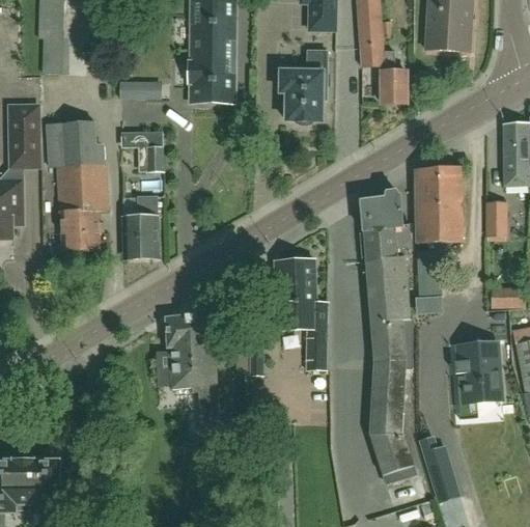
[(43,36),(42,72),(66,72),(67,36),(62,36),(63,0),(38,0),(37,36),(43,36)]
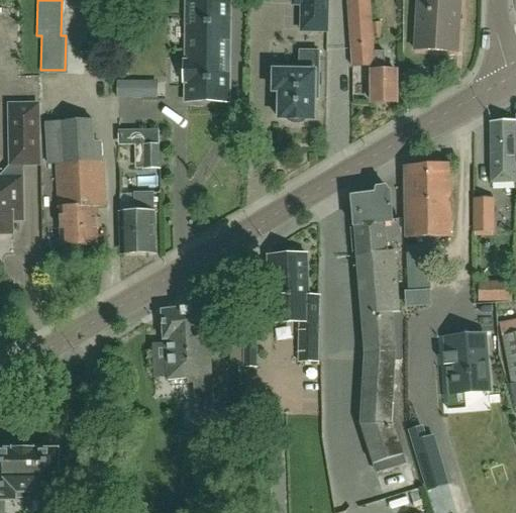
[(226,70),(227,37),(227,0),(187,0),(187,1),(187,22),(187,59),(184,59),(184,79),(186,79),(186,98),(197,98),(197,99),(216,99),(226,99),(226,70)]
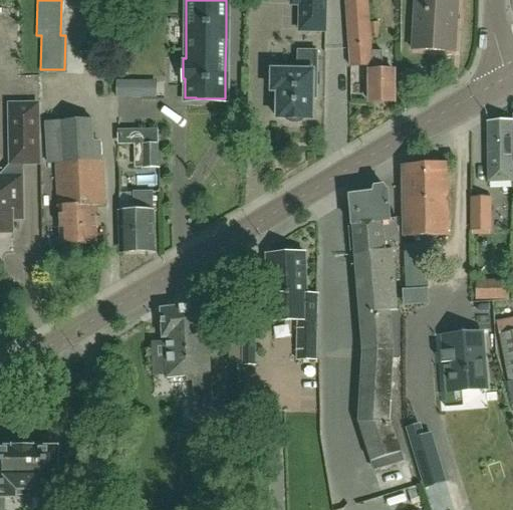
[(324,31),(324,0),(288,0),(288,3),(296,3),(296,30),(324,31)]
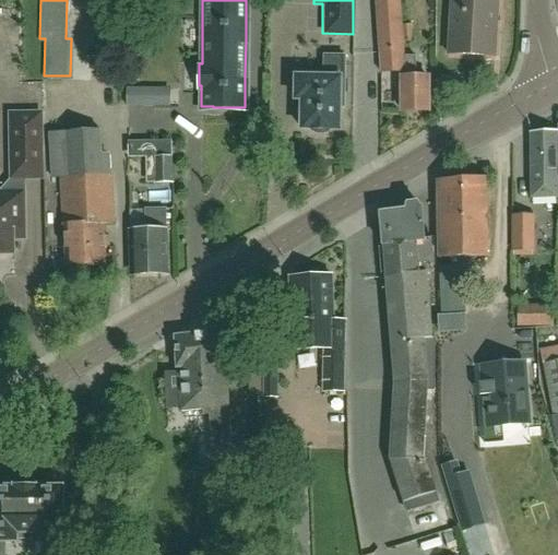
[(376,0),(380,47),(380,68),(402,68),(403,107),(428,106),(427,72),(416,73),(415,51),(403,52),(399,0),(376,0)]
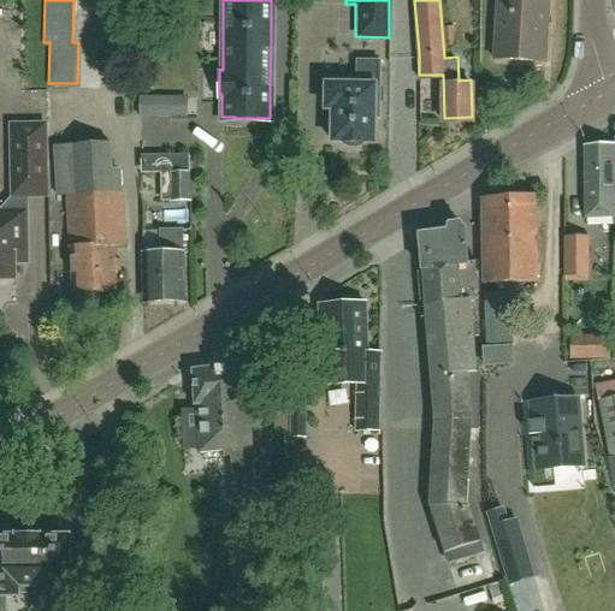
[(497,0),(494,55),(545,58),(549,0),(497,0)]
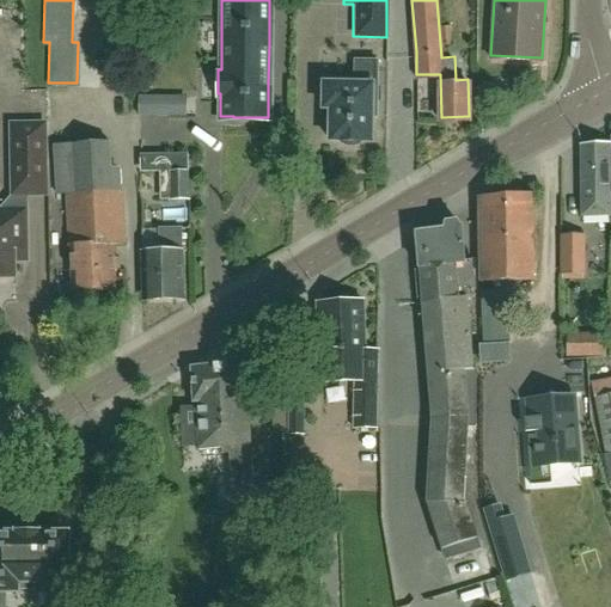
[(371,105),(377,105),(378,57),(355,57),(354,81),(324,80),(323,105),(330,105),(329,138),(337,138),(342,141),(347,142),(353,143),(358,141),(362,139),(371,139),(371,105)]
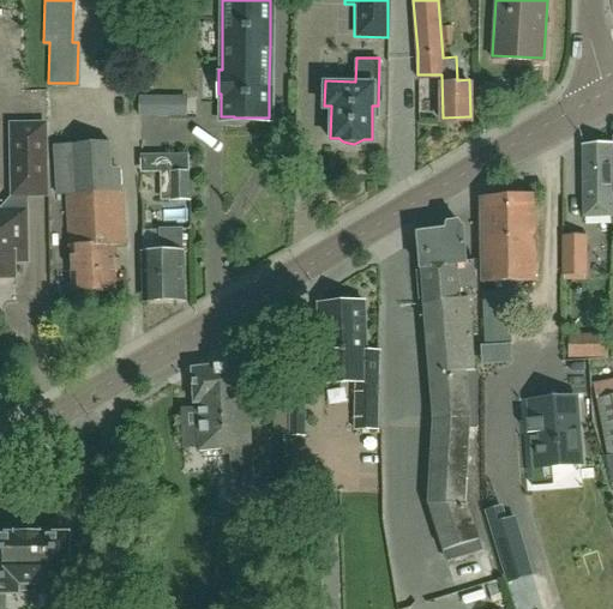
[(46,194),(44,163),(43,120),(10,121),(11,164),(12,194),(25,194),(46,194)]
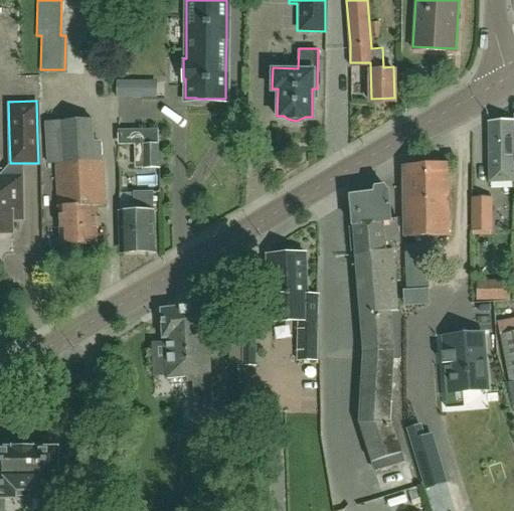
[(101,138),(93,139),(92,117),(72,118),(78,241),(97,240),(97,224),(101,223),(100,213),(96,213),(95,203),(105,202),(103,156),(102,156),(101,138)]
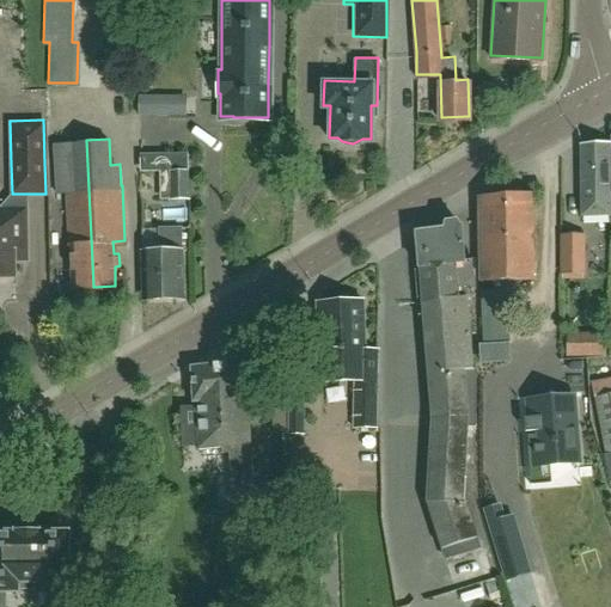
[(72,288),(93,287),(86,140),(54,142),(56,190),(67,190),(72,288)]
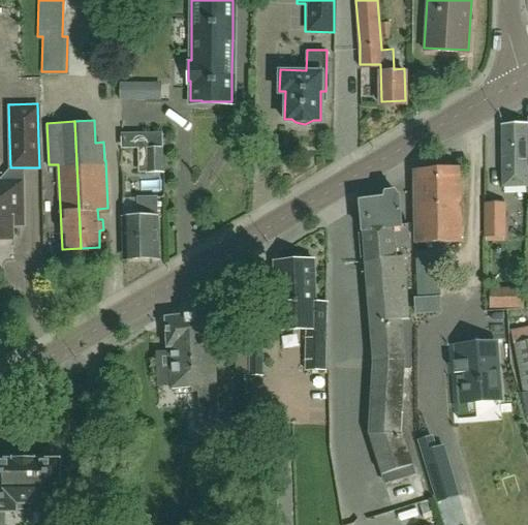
[(524,121),(500,122),(501,182),(526,182),(524,121)]
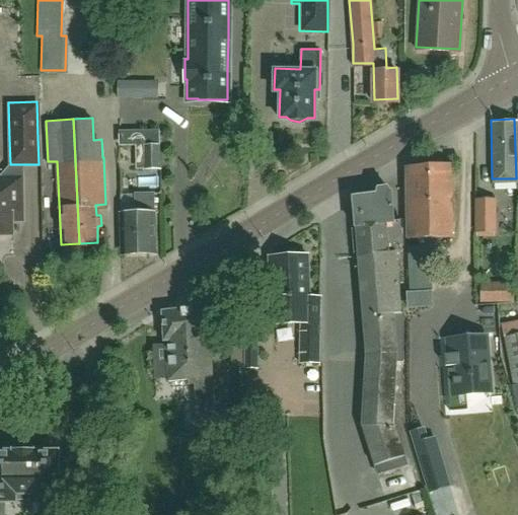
[(118,128),(118,142),(142,142),(142,166),(159,166),(159,142),(158,127),(118,128)]
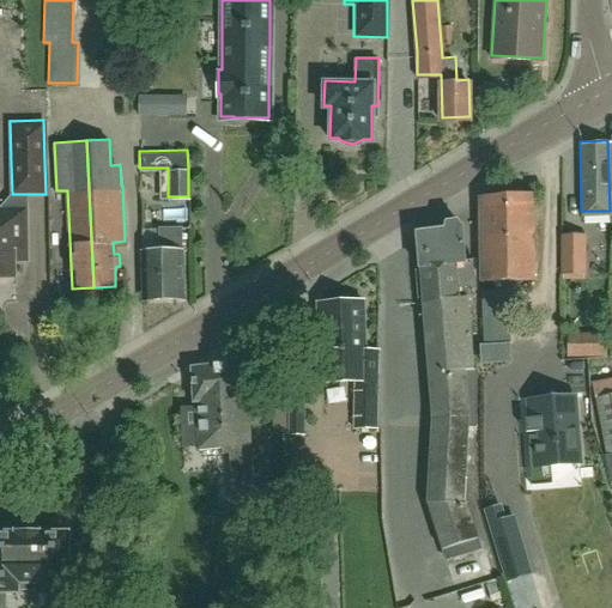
[(533,190),(506,192),(478,194),(479,279),(507,277),(534,275),(533,190)]
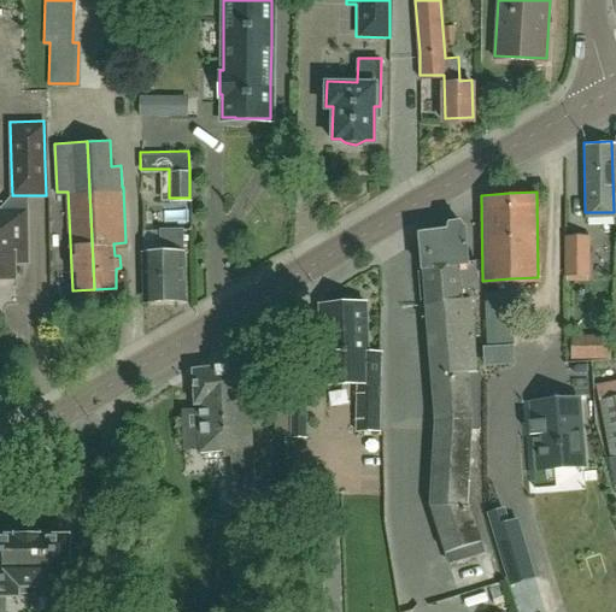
[(27,259),(25,209),(0,209),(0,276),(15,276),(15,259),(27,259)]
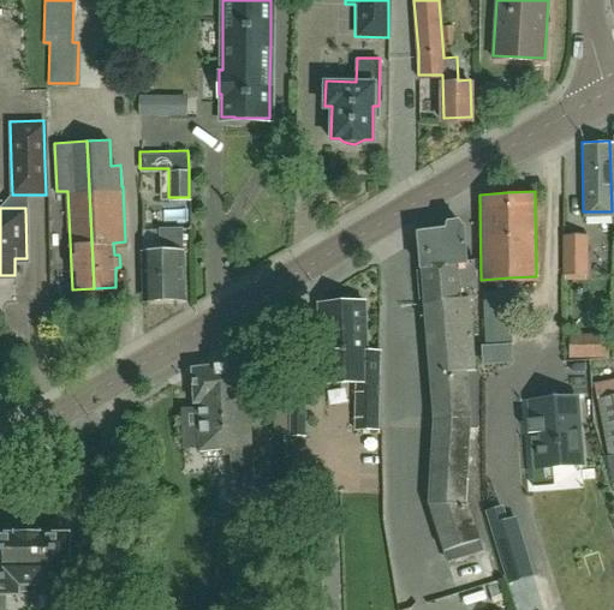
[(447,226),(418,231),(433,412),(428,501),(445,557),(481,546),(466,501),(464,502),(468,426),(477,424),(477,364),(474,365),(468,295),(471,294),(471,288),(476,287),(476,258),(465,259),(463,223),(460,223),(458,219),(447,220),(447,226)]
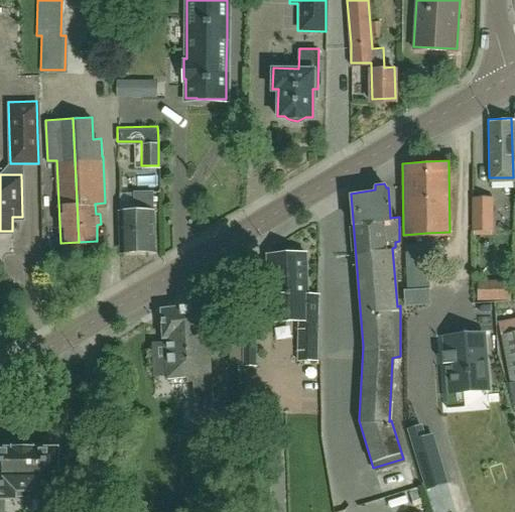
[(120,250),(153,249),(152,189),(134,190),(135,210),(119,210),(120,250)]
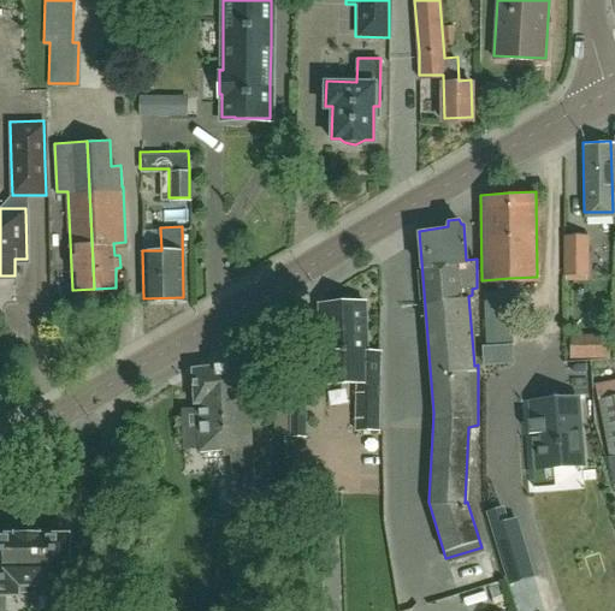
[(586,232),(563,232),(563,272),(587,272),(586,232)]
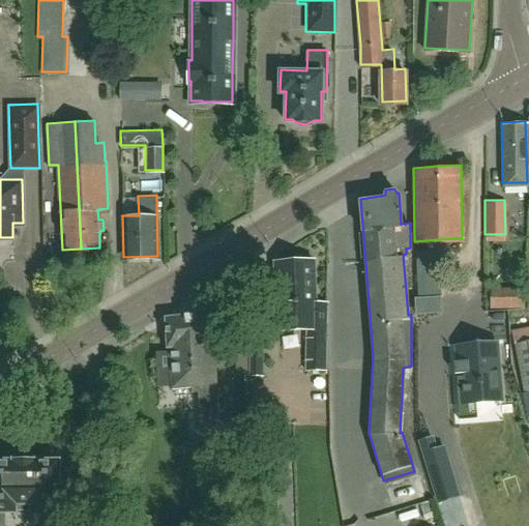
[(314,257),(274,258),(276,327),(305,326),(306,367),(325,366),(327,305),(315,307),(314,257)]
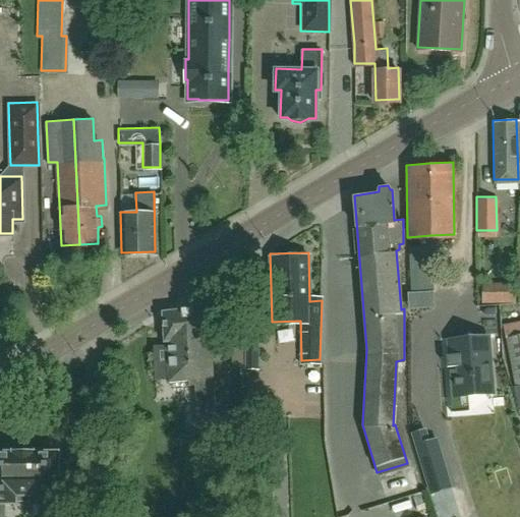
[(210,305),(163,310),(164,339),(166,339),(168,380),(188,378),(188,383),(195,382),(196,421),(215,419),(210,305)]
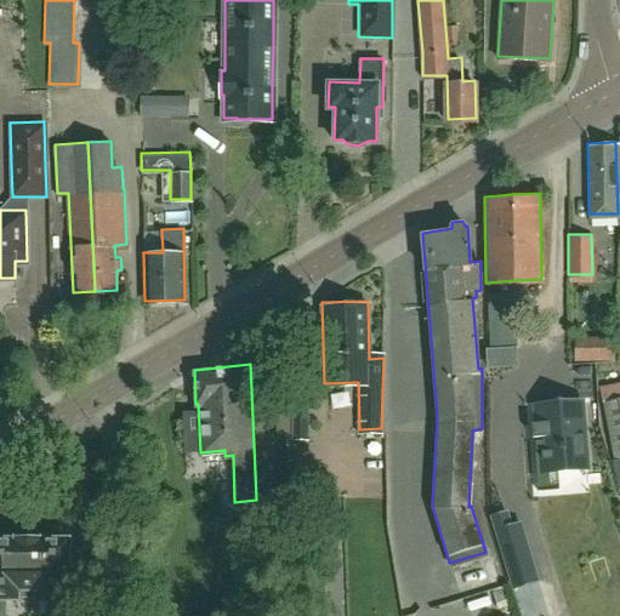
[(619,380),(601,385),(613,457),(619,456),(619,380)]
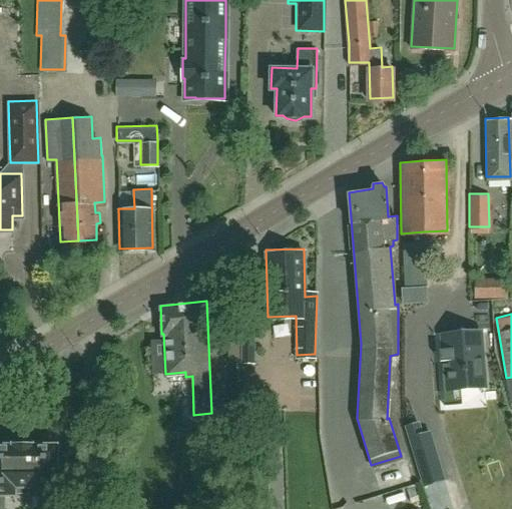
[(240,361),(243,361),(254,362),(253,321),(240,321),(240,361)]
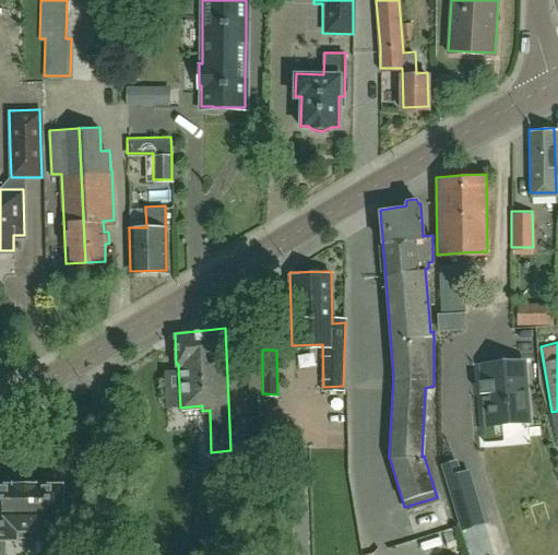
[(478,381),(479,391),(485,391),(488,424),(501,423),(526,421),(521,361),(483,364),(484,380),(478,381)]
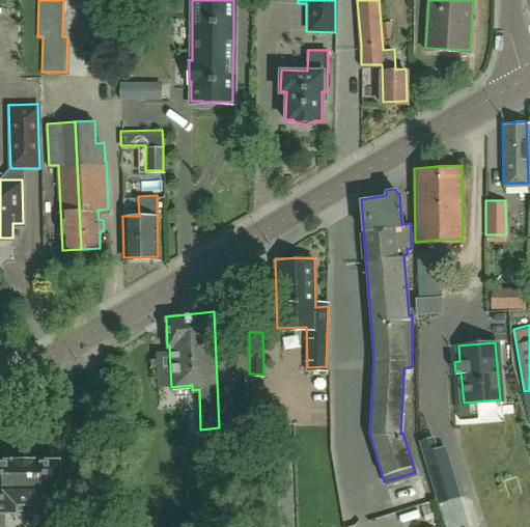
[(434,433),(417,438),(436,502),(461,495),(445,442),(437,444),(434,433)]
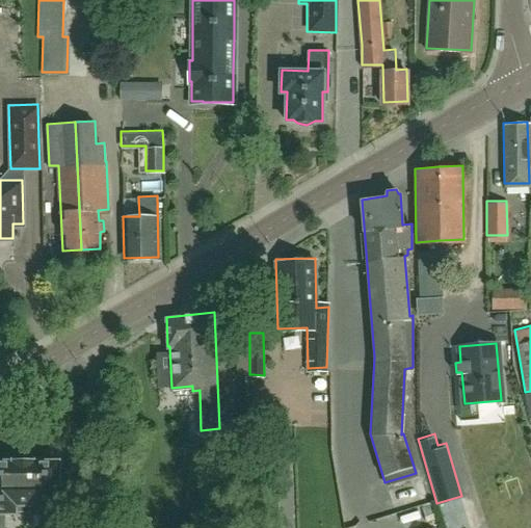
[(61,457),(0,457),(0,527),(7,527),(8,525),(4,525),(4,515),(60,515),(61,457)]
